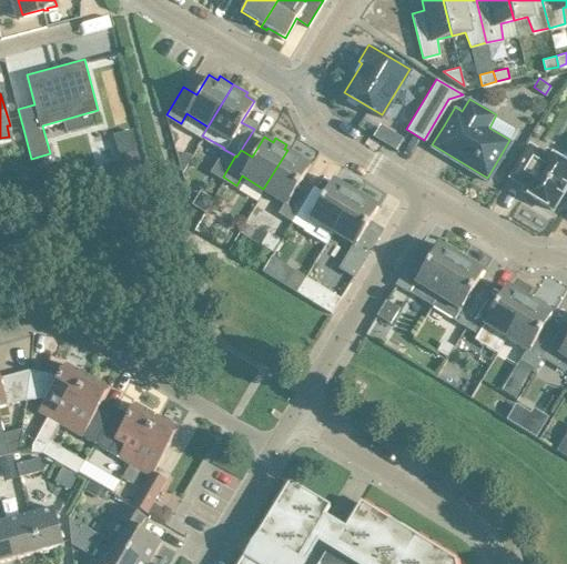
[(525,184),(522,189),(553,208),(566,183),(566,162),(546,150),(545,152),(529,143),(510,175),(525,184)]
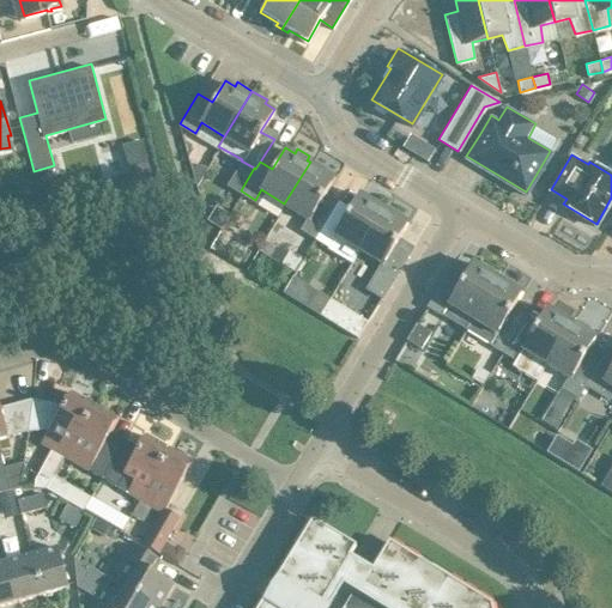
[(334,176),(310,162),(284,204),(307,218),(301,228),(315,236),(333,206),(321,199),(334,176)]
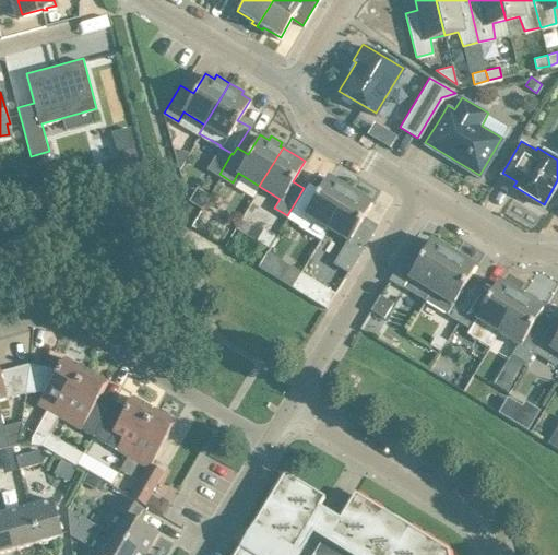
[(316,196),(304,188),(287,215),(321,236),(327,226),(349,188),(328,175),(316,196)]
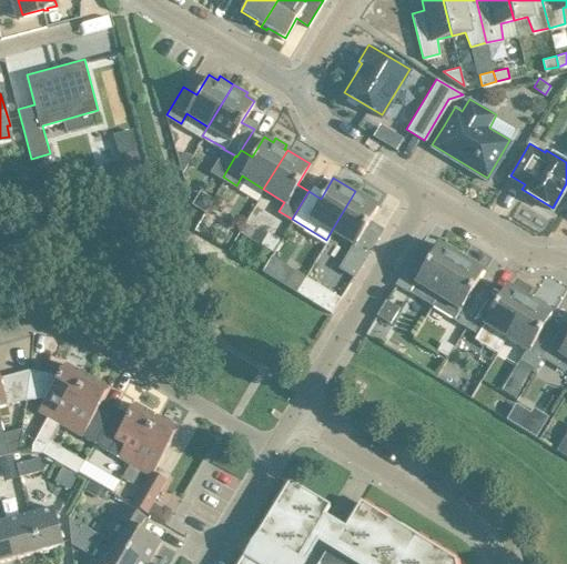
[(353,274),(378,233),(365,225),(377,205),(368,200),(372,195),(361,189),(357,193),(355,191),(332,230),(353,243),(340,265),(353,274)]
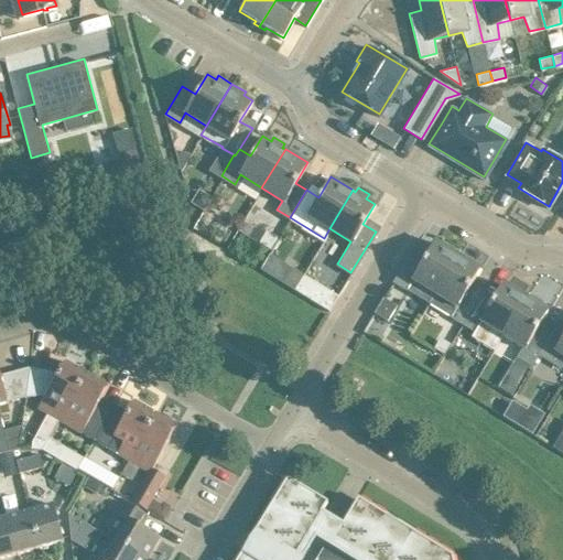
[(281,219),(274,233),(288,239),(294,226),(281,219)]
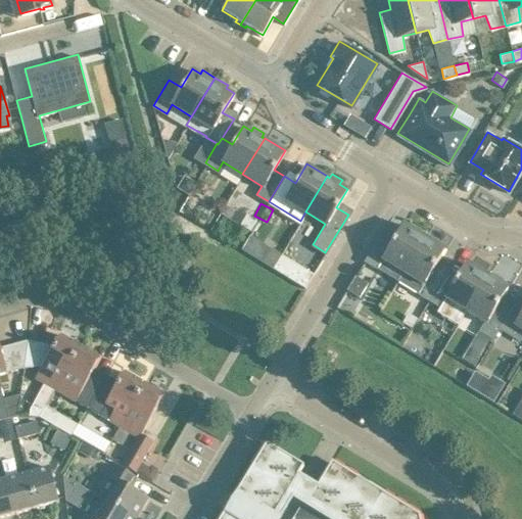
[(365,260),(387,273),(392,265),(402,271),(424,235),(422,234),(424,230),(414,224),(412,227),(404,223),(392,241),(380,234),(365,260)]
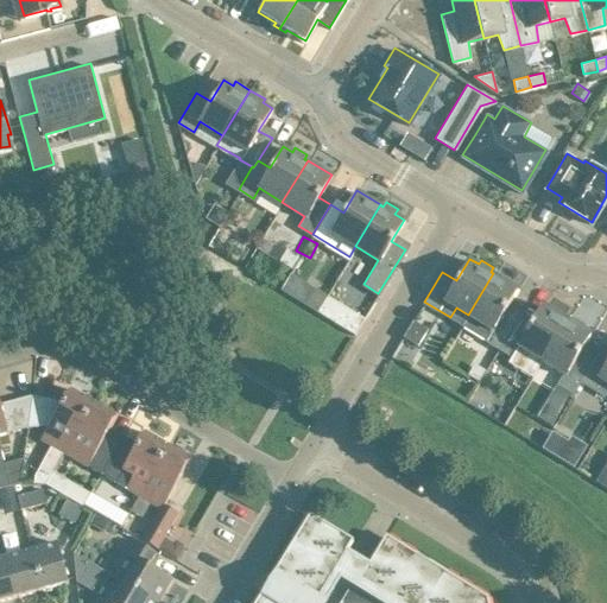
[(320,265),(314,275),(337,292),(345,283),(320,265)]
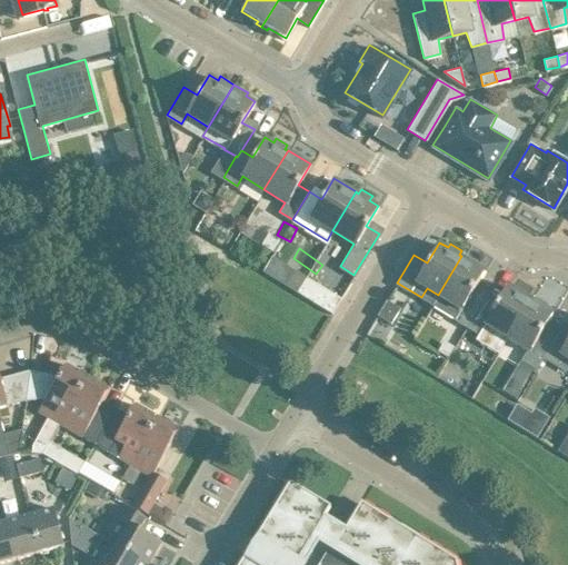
[(484,269),(461,256),(438,295),(432,304),(467,325),(484,297),(471,290),(484,269)]
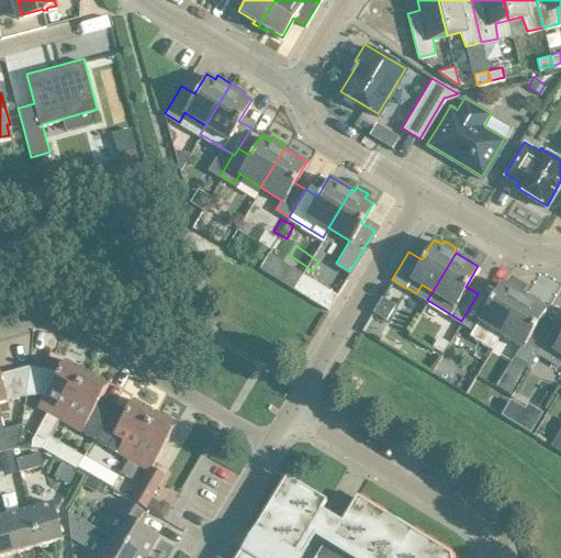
[(289,264),(279,281),(292,289),(302,271),(289,264)]
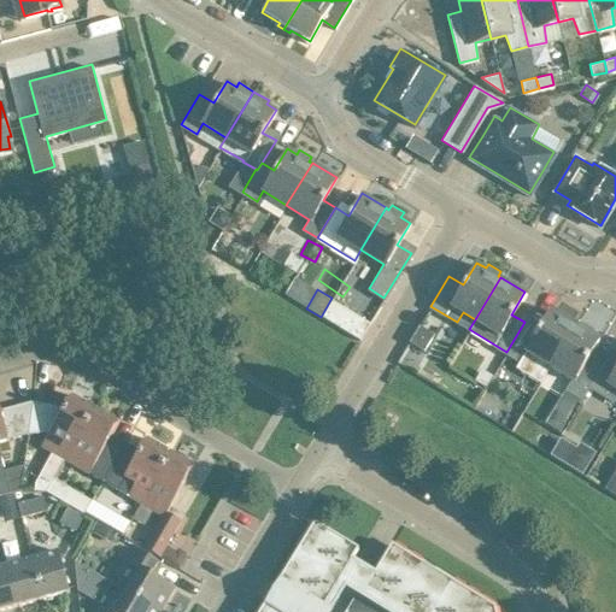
[(352,310),(373,322),(383,306),(362,294),(352,310)]
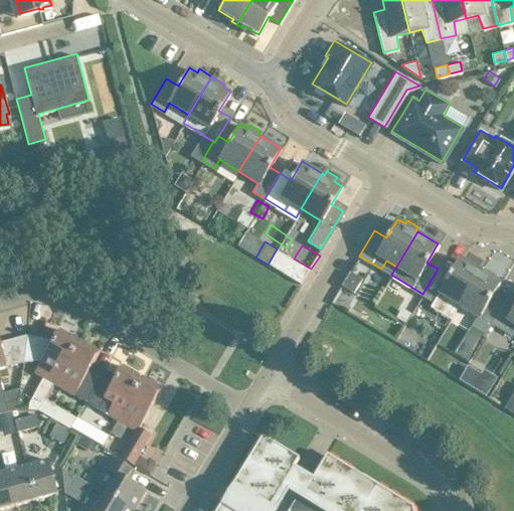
[(448,275),(438,269),(422,294),(433,300),(430,306),(450,318),(458,304),(480,269),(459,257),(448,275)]
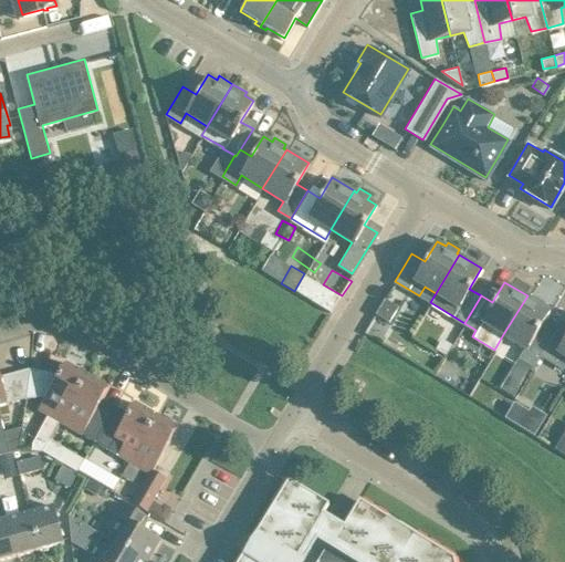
[(323,285),(313,302),(325,310),(330,312),(339,295),(323,285)]
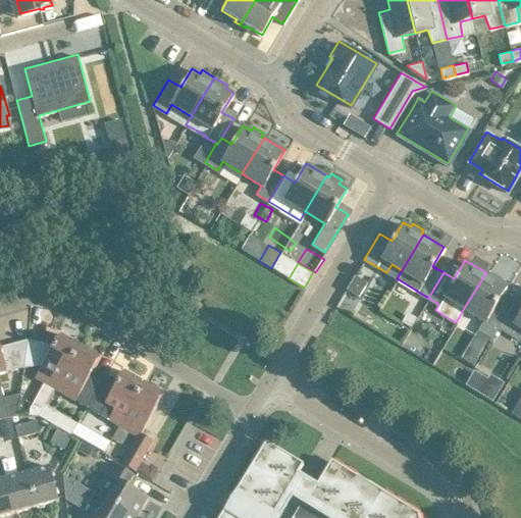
[(479,328),(491,335),(498,325),(506,310),(496,304),(507,286),(499,280),(501,276),(490,270),(488,274),(486,272),(464,308),(484,320),(479,328)]
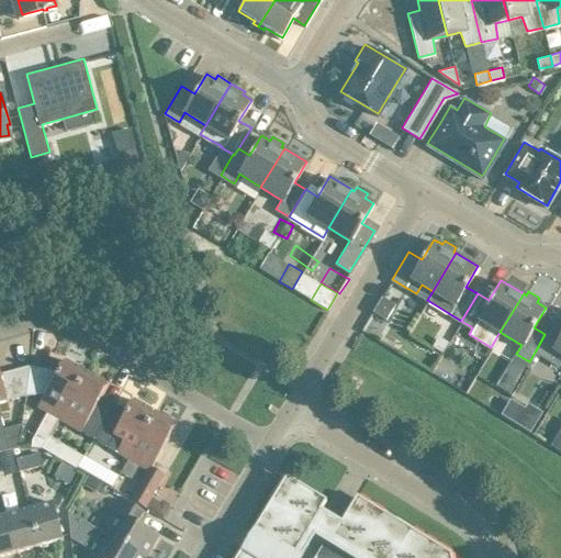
[(381,294),(373,308),(372,310),(373,311),(385,319),(386,317),(395,303),(382,296),(381,294)]
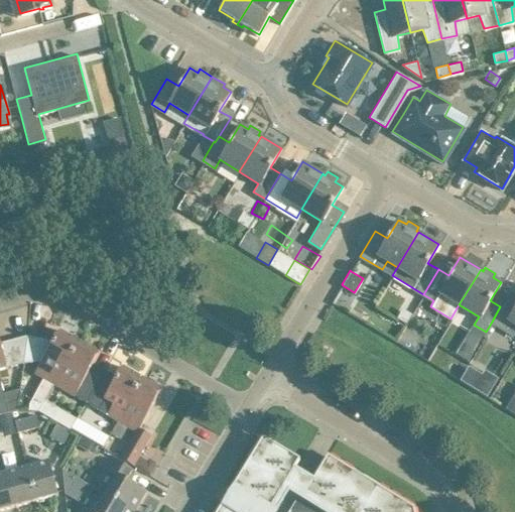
[(492,322),(513,334),(514,330),(514,301),(506,296),(500,306),(492,322)]
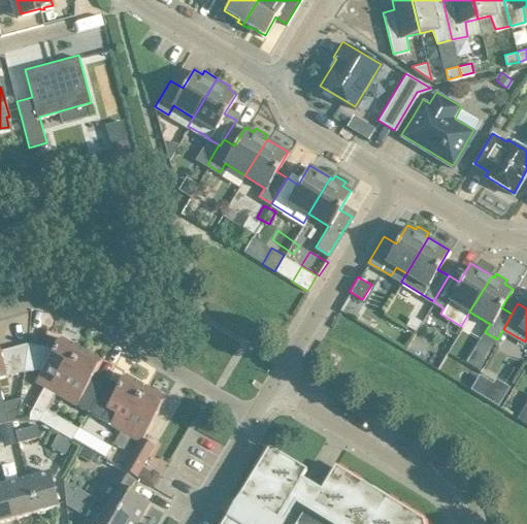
[(410,315),(404,325),(414,330),(420,320),(410,315)]
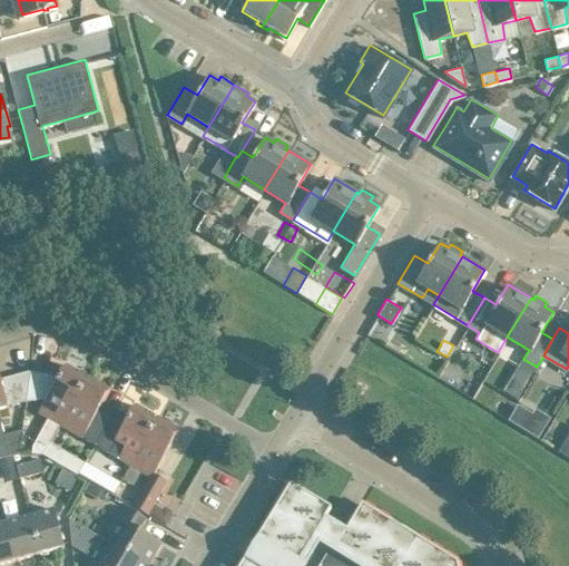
[(45,398),(38,411),(49,417),(59,422),(87,376),(66,363),(59,373),(45,398)]
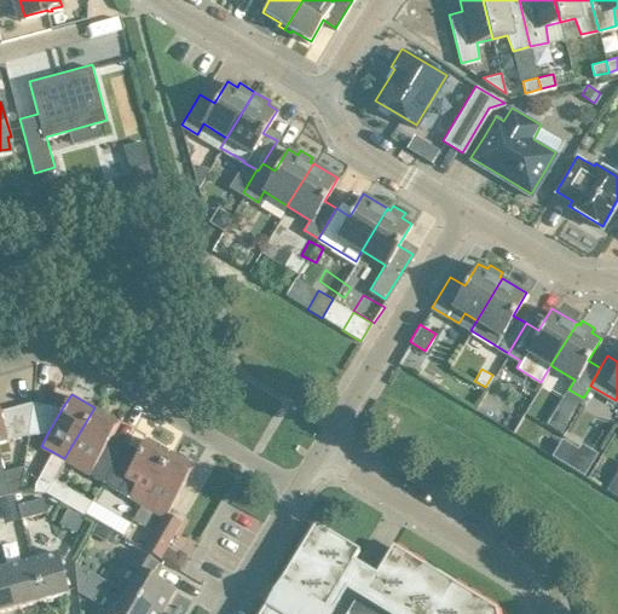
[(32,400),(4,407),(11,438),(28,433),(32,400)]
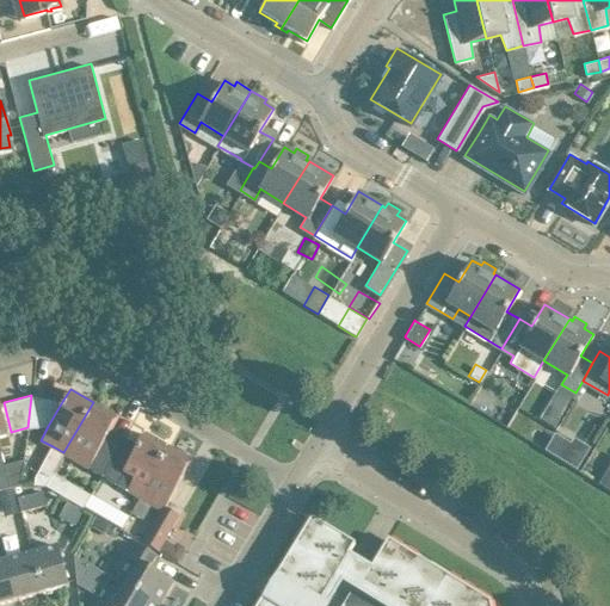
[(31,395),(28,427),(42,427),(57,400),(31,395)]
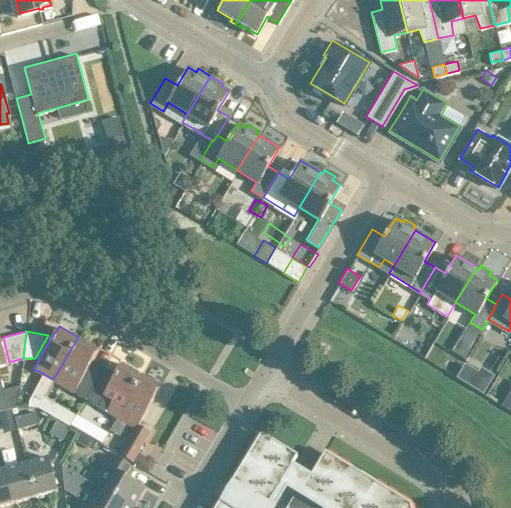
[(85,398),(103,365),(92,359),(98,348),(78,337),(53,379),(85,398)]
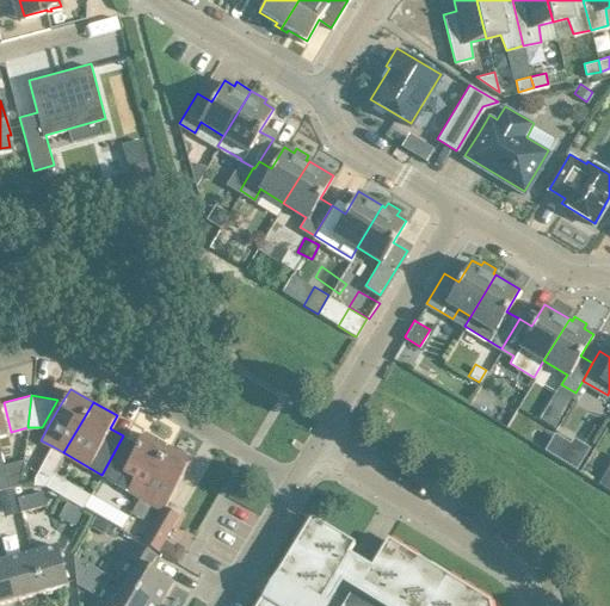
[(544,407),(538,416),(553,425),(559,416),(544,407)]
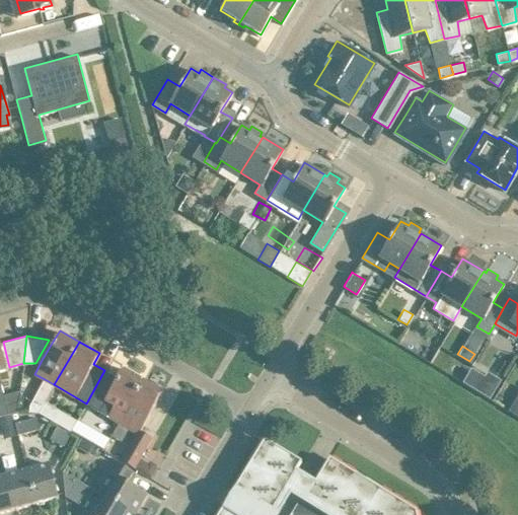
[(0,414),(8,413),(0,380),(1,380),(0,377),(0,369),(5,368),(0,347),(0,414)]
